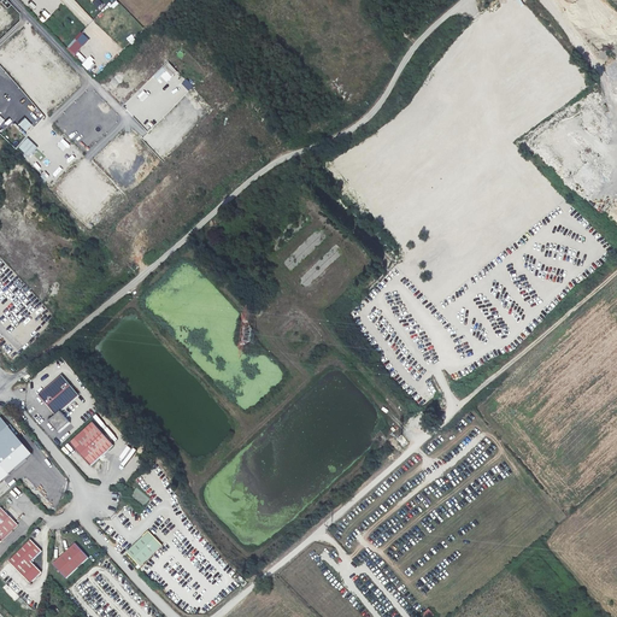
[(130,43),(136,40),(131,34),(127,39),(130,43)]
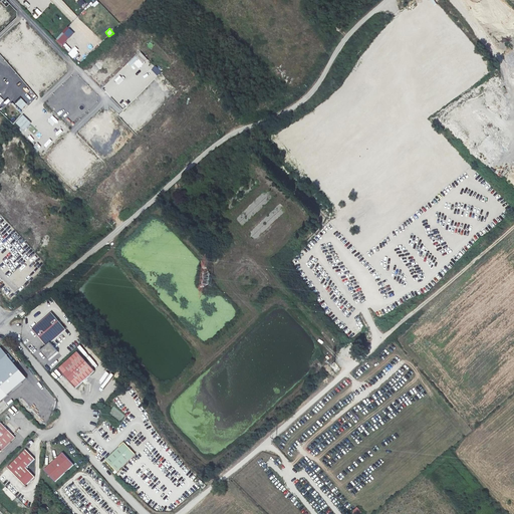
[(63,46),(70,39),(64,32),(57,40),(63,46)]
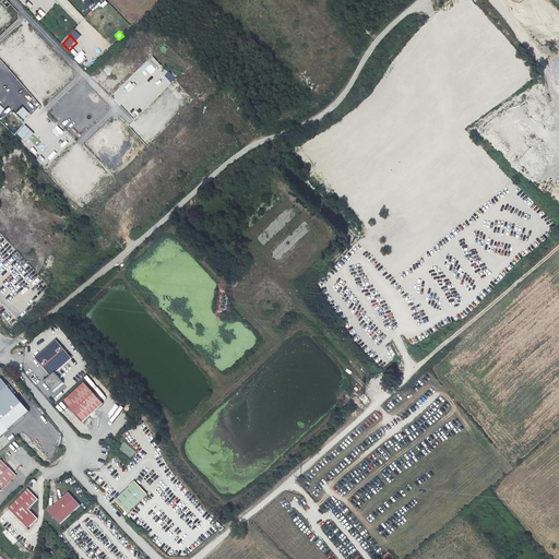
[(87,57),(82,51),(75,59),(81,64),(87,57)]
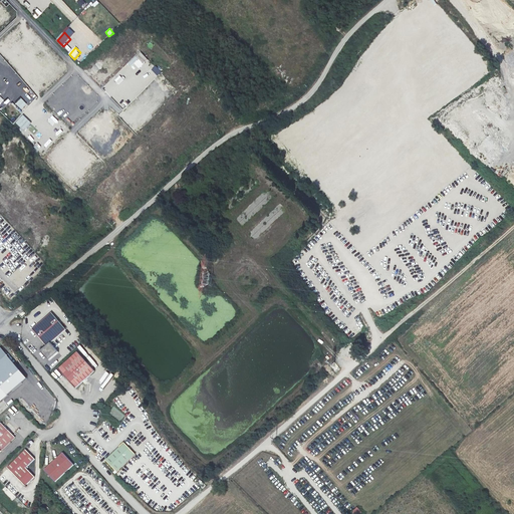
[(358,60),(371,71),(373,68),(360,58),(358,60)]
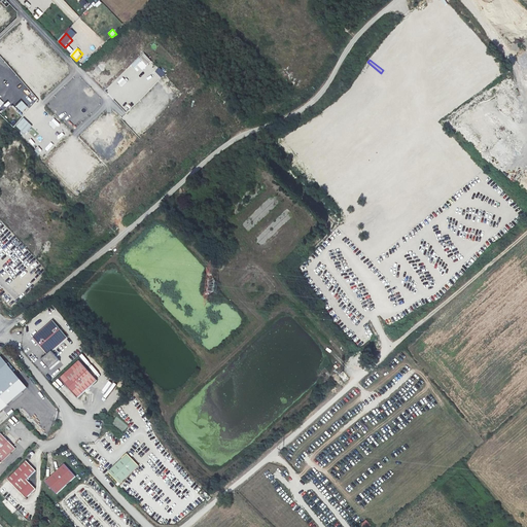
[(54,320),(36,335),(53,354),(56,351),(70,340),(54,320)]
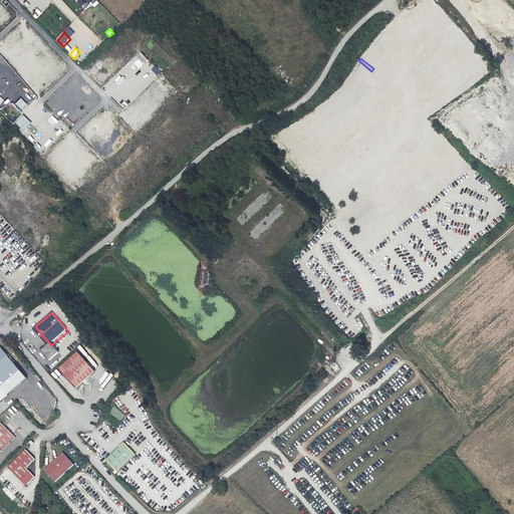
[(62,352),(54,342),(51,345),(45,350),(53,360),(62,352)]
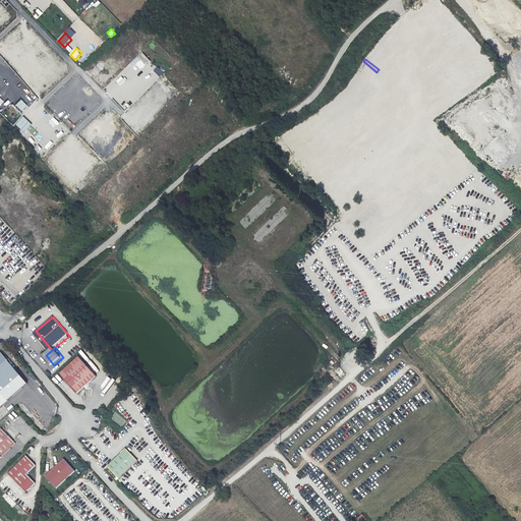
[(1,354),(0,354),(0,382),(14,369),(1,354)]
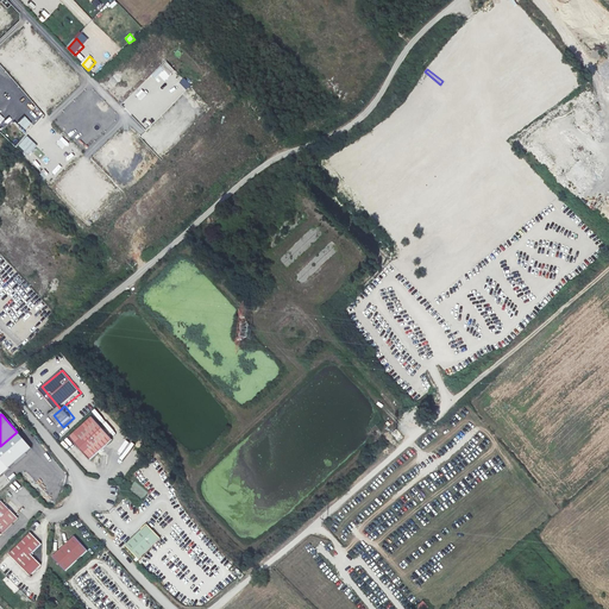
[(96,421),(83,434),(104,456),(118,443),(96,421)]
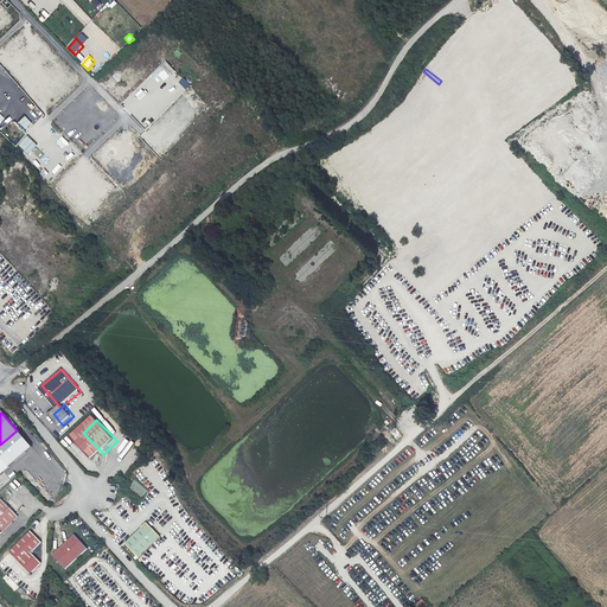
[(95,462),(103,454),(83,433),(75,441),(95,462)]
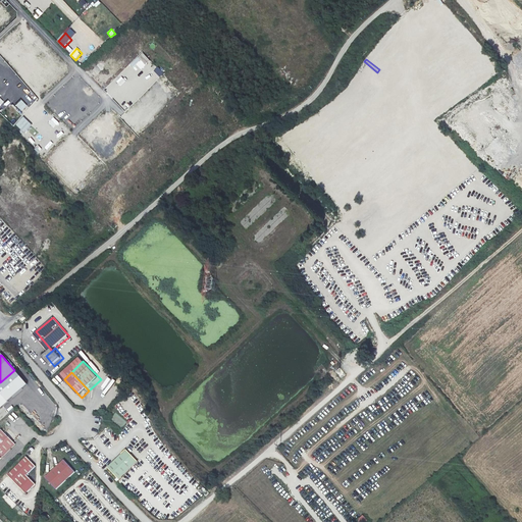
[(33,399),(23,407),(27,411),(36,403),(33,399)]
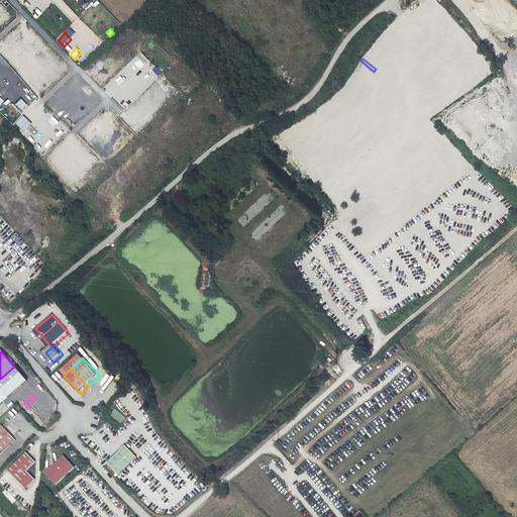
[(37,401),(35,399),(26,407),(28,409),(37,401)]
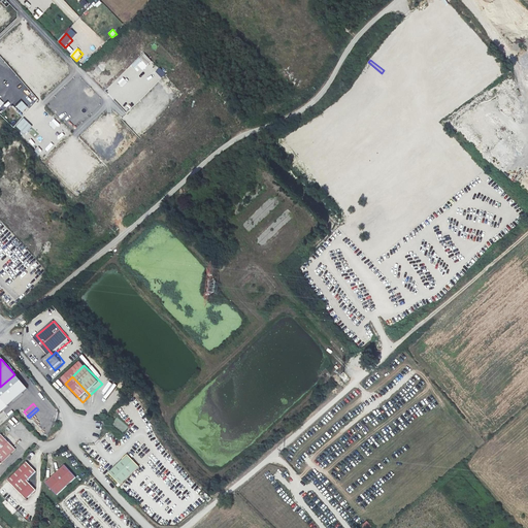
[(111,424),(123,433),(128,427),(117,418),(111,424)]
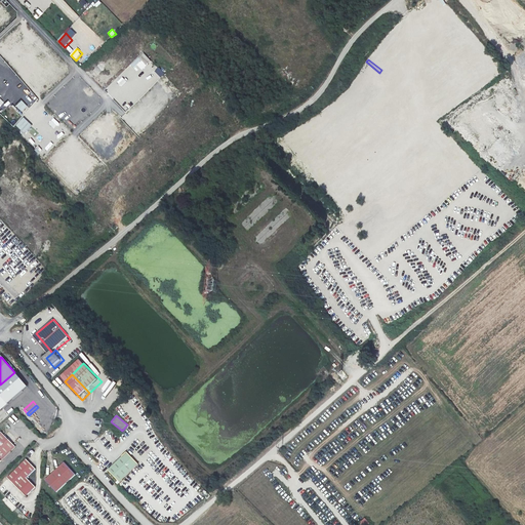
[(3,435),(0,437),(0,466),(16,450),(3,435)]
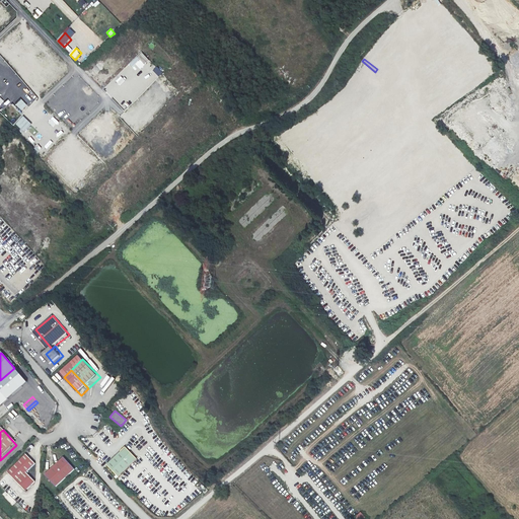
[(126,448),(106,465),(119,477),(137,460),(126,448)]
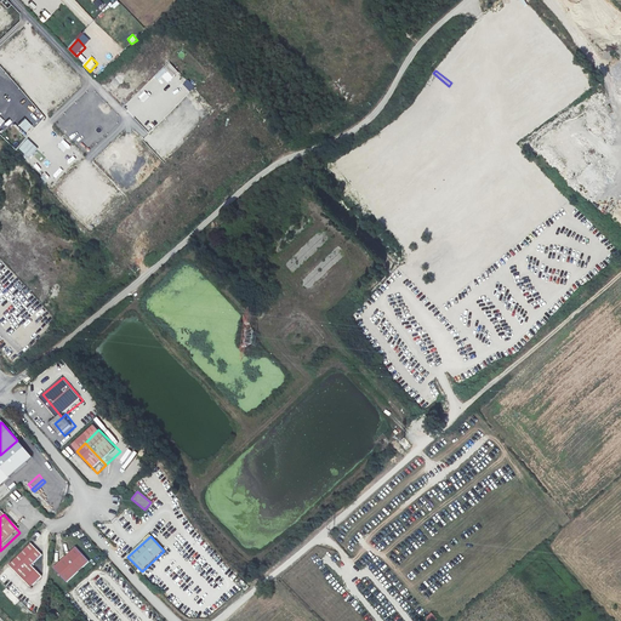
[(30,543),(9,564),(30,586),(41,577),(30,565),(41,556),(30,543)]
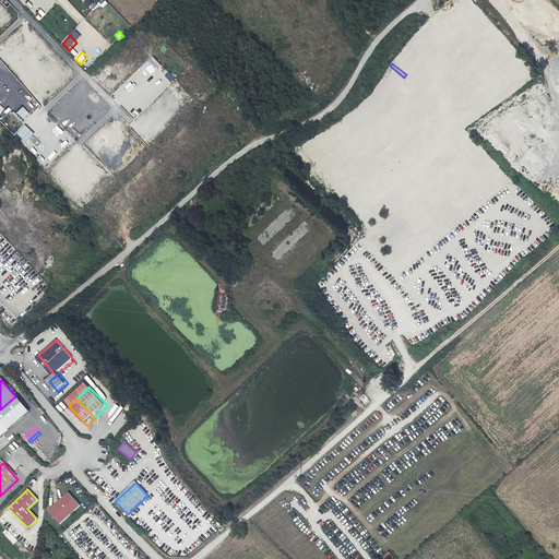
[(69,494),(48,512),(60,525),(81,506),(69,494)]
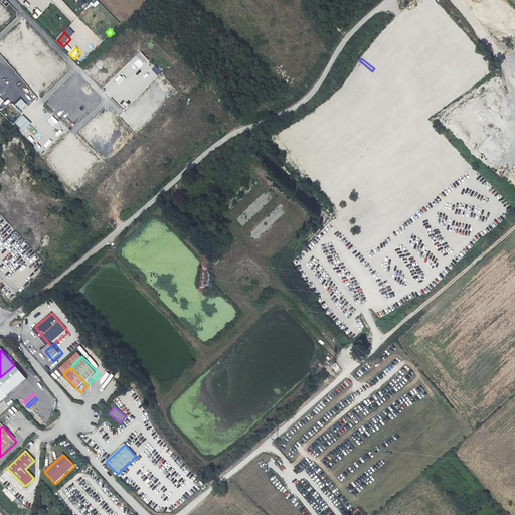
[(10,490),(5,492),(10,501),(14,499),(10,490)]
